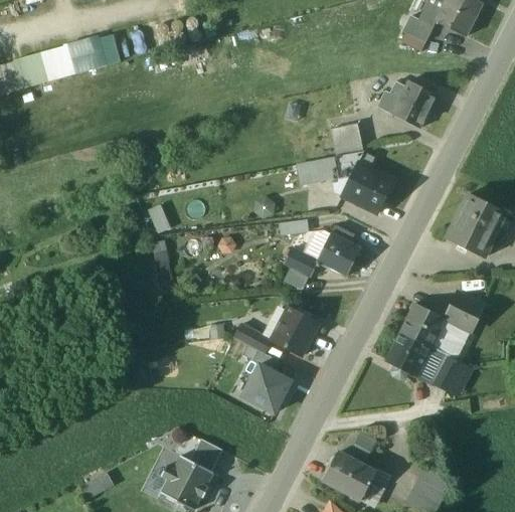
[(481,4),(472,0),(445,0),(443,5),(433,23),(463,39),(481,4)]
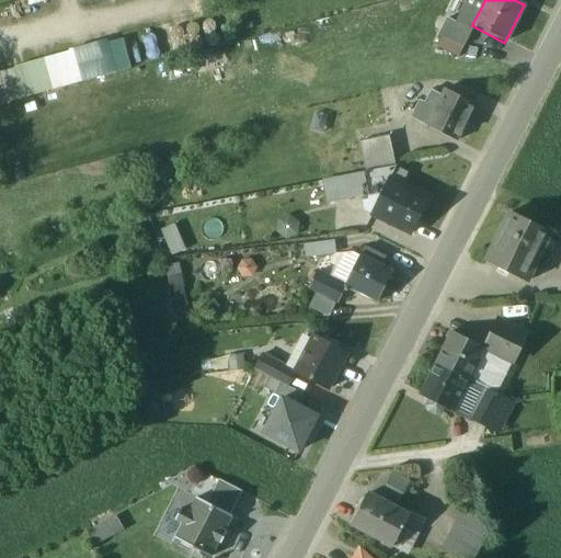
[(103,70),(132,61),(123,34),(94,43),(103,70)]
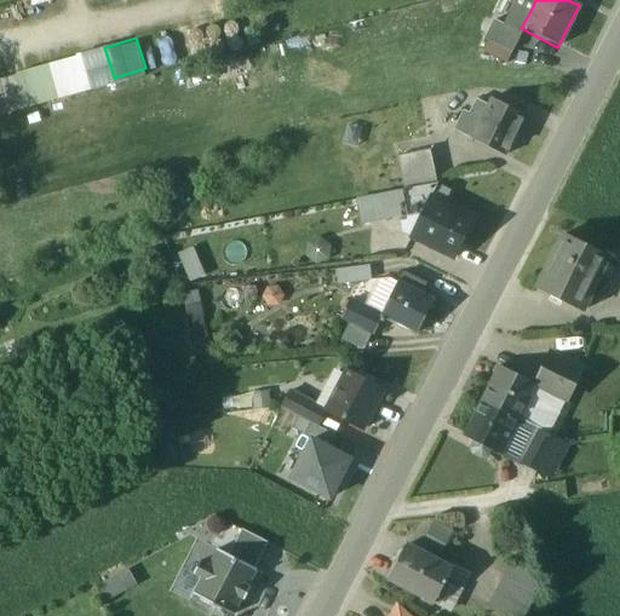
[(82,50),(15,69),(24,104),(92,85),(82,50)]
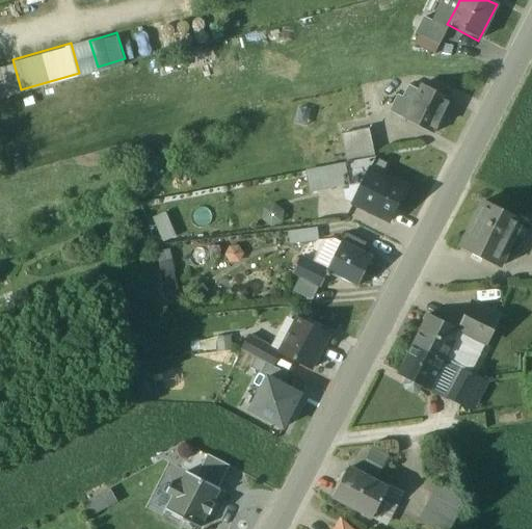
[(419,89),(408,84),(402,97),(398,95),(391,110),(404,117),(419,89)]
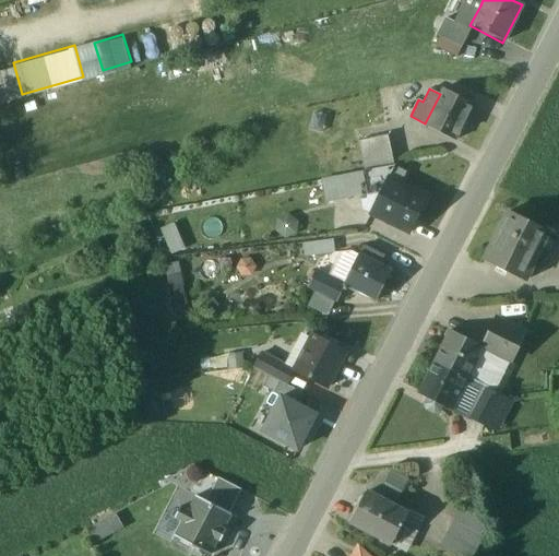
[(473,105),(442,90),(440,94),(425,123),(456,139),(473,105)]
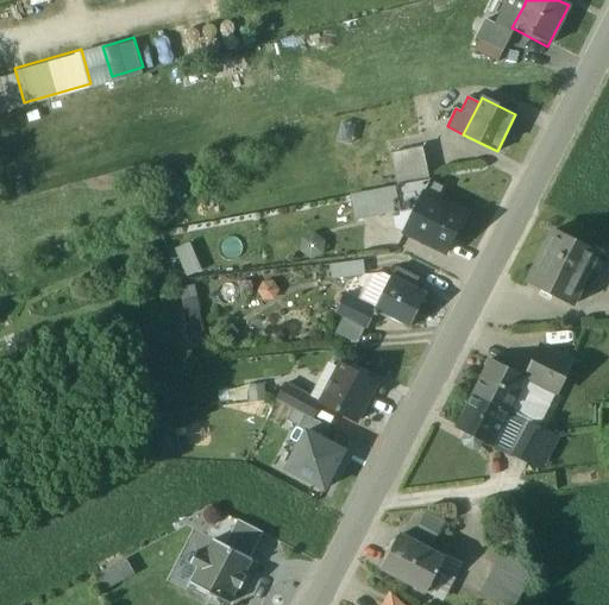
[(393,152),(397,184),(428,178),(422,145),(393,152)]
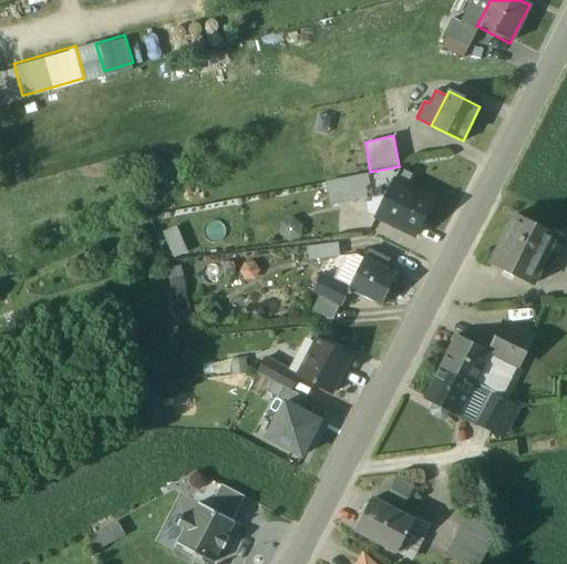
[(394,180),(405,185),(411,172),(399,166),(370,172),(349,176),(353,198),(367,196),(366,192),(372,191),(390,186),(394,180)]
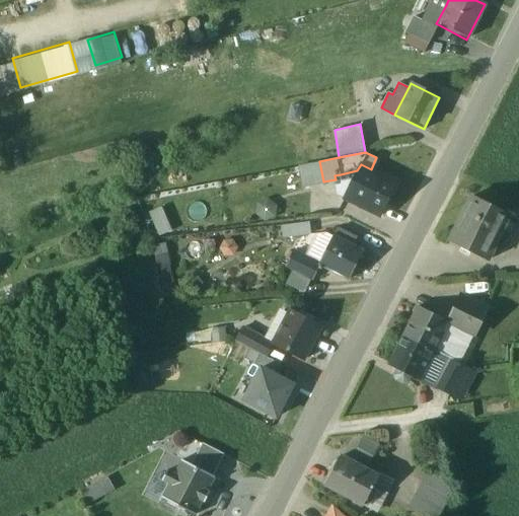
[(357,170),(345,197),(381,214),(396,181),(371,169),(361,164),(357,170)]
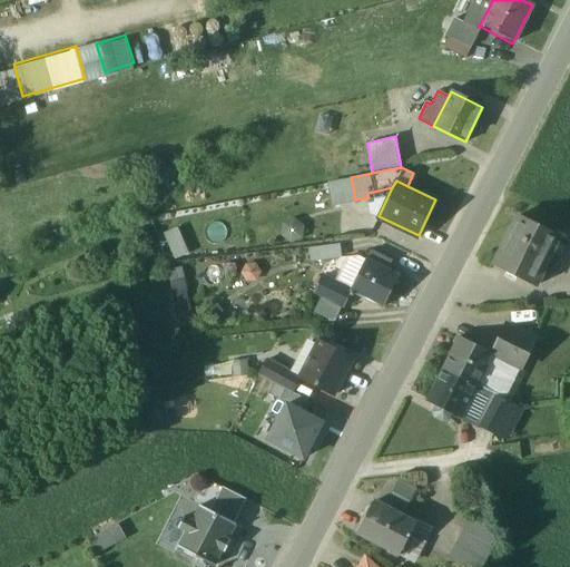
[(370,212),(379,216),(392,187),(374,192),(374,202),(369,203),(370,212)]
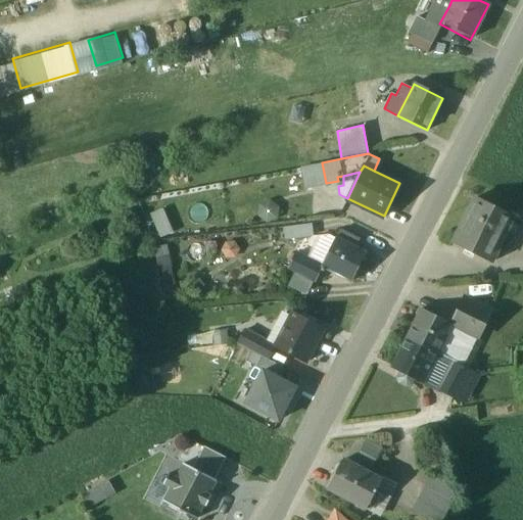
[(512,214),(477,196),(454,243),(491,263),(507,231),(504,230),(512,214)]
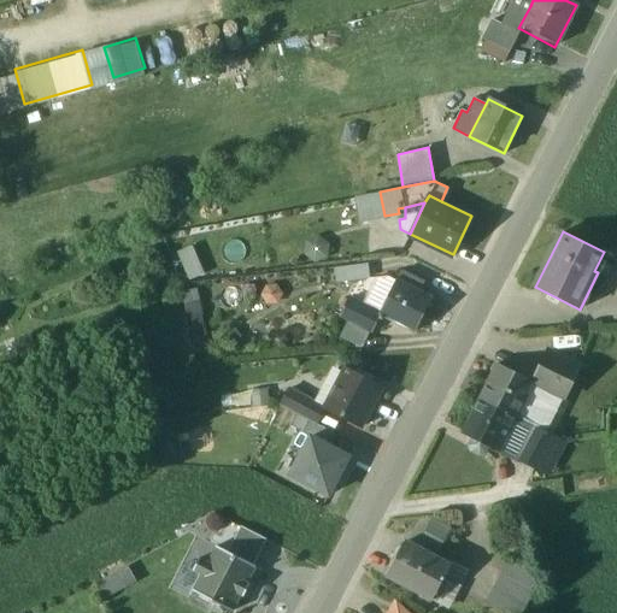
[(193,241),(178,247),(188,276),(204,270),(193,241)]
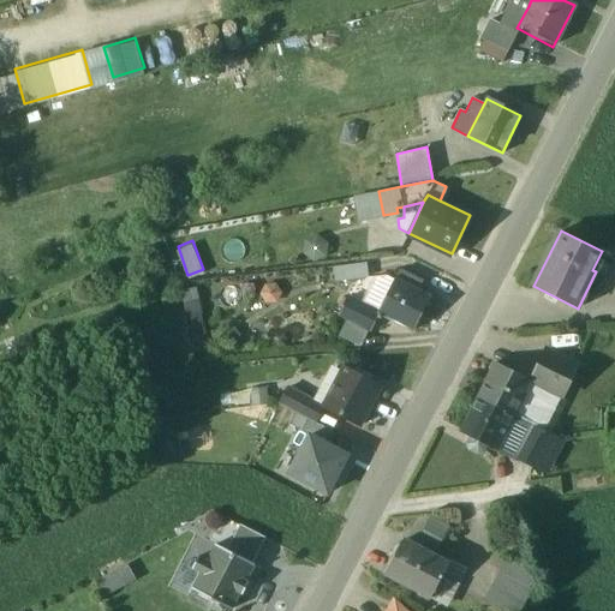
[(356,265),(333,268),(334,280),(357,277),(356,265)]
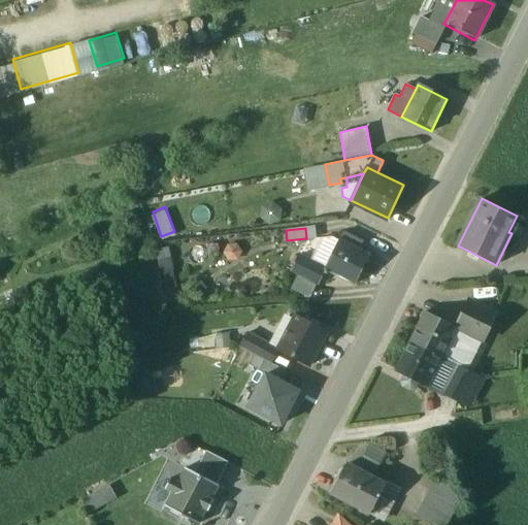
[(361,239),(342,231),(338,238),(358,248),(361,239)]
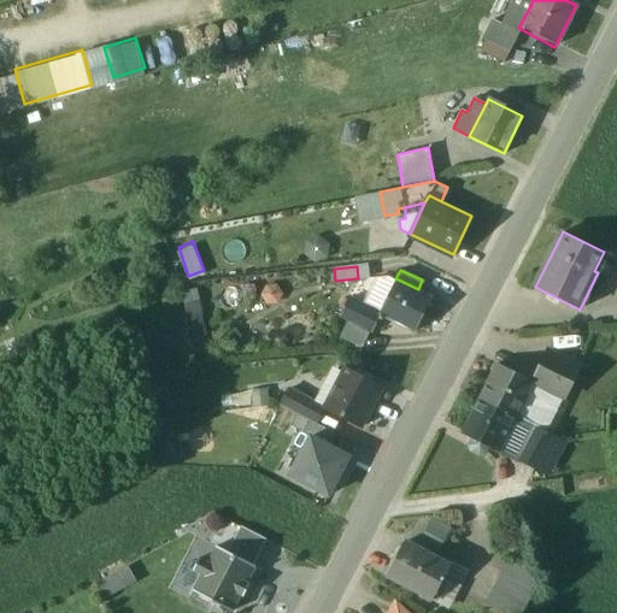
[(418,289),(395,278),(380,312),(381,313),(415,329),(432,295),(418,289)]
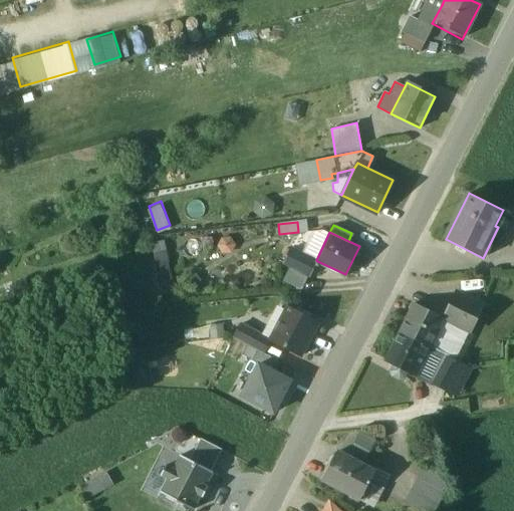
[(163,237),(148,242),(159,278),(174,274),(163,237)]
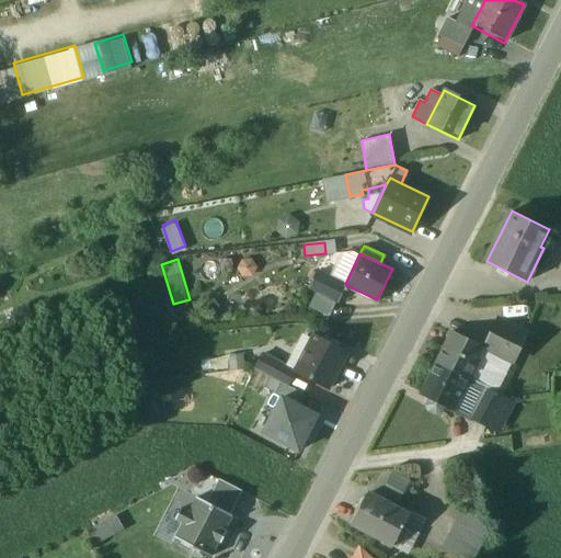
[(345,284),(317,271),(310,286),(340,300),(346,285),(345,284)]
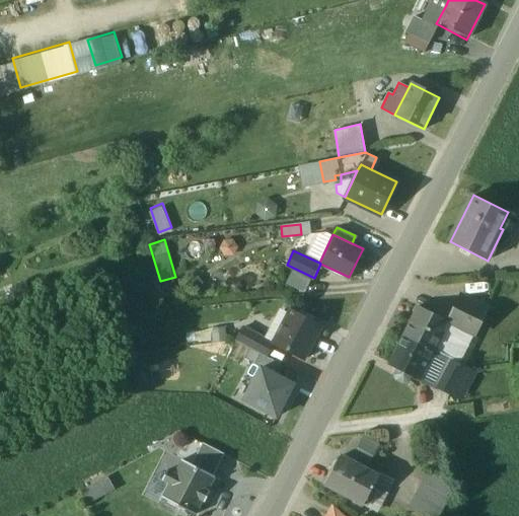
[(487,308),(461,295),(449,319),(449,320),(474,333),(487,308)]
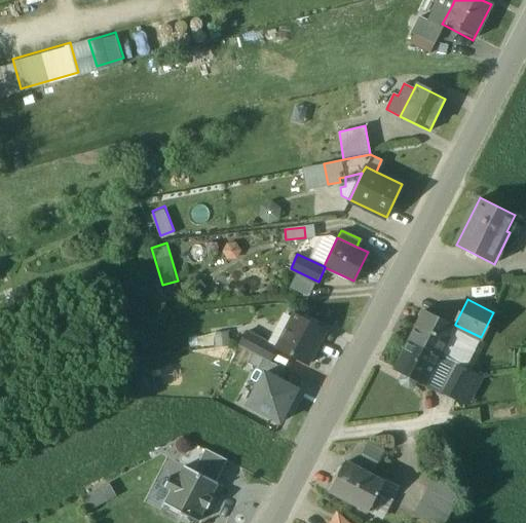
[(455,324),(423,308),(409,338),(441,353),(455,325),(455,324)]
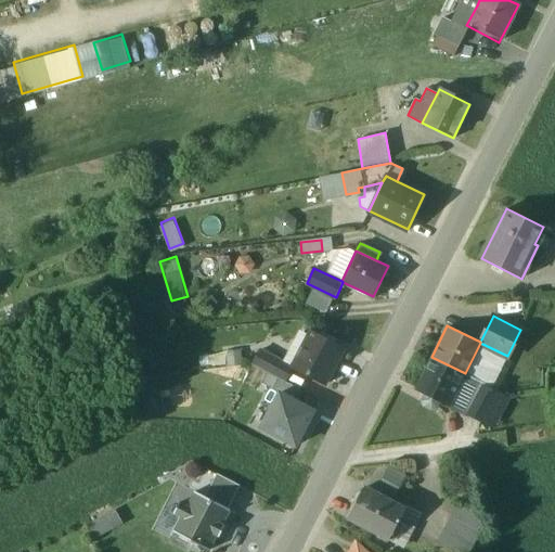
[(344,347),(312,330),(293,366),(292,367),(294,368),(323,384),(344,347)]
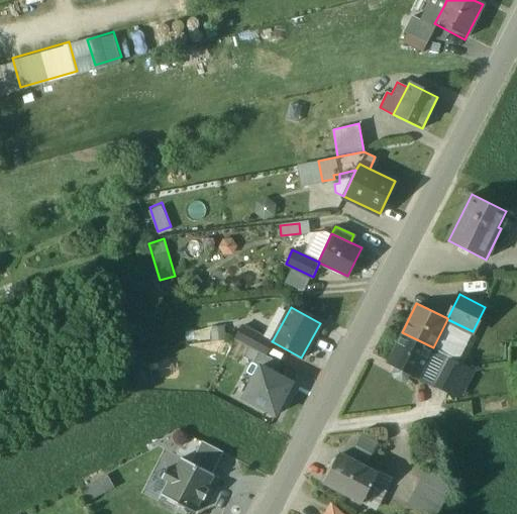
[(243,324),(236,337),(246,342),(253,329),(243,324)]
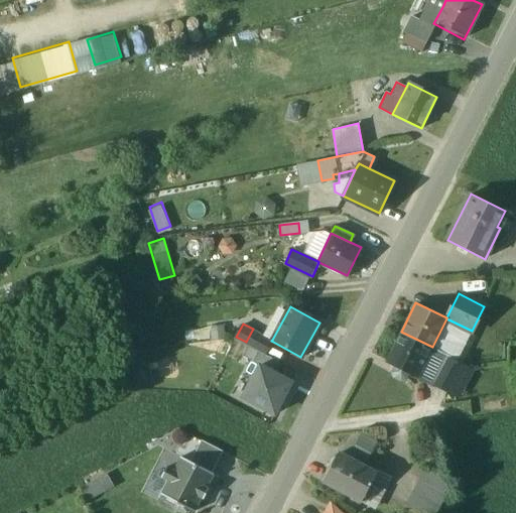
[(272,340),(253,329),(246,342),(248,344),(267,354),(273,342),(271,341),(272,340)]
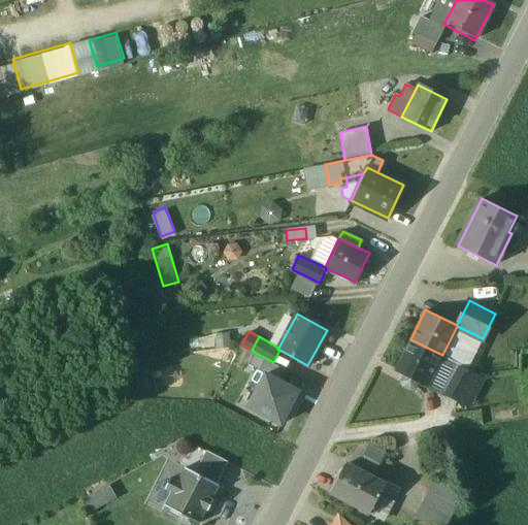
[(442,355),(410,339),(395,369),(404,374),(401,381),(403,385),(410,388),(415,387),(418,380),(428,385),(442,356),(442,355)]
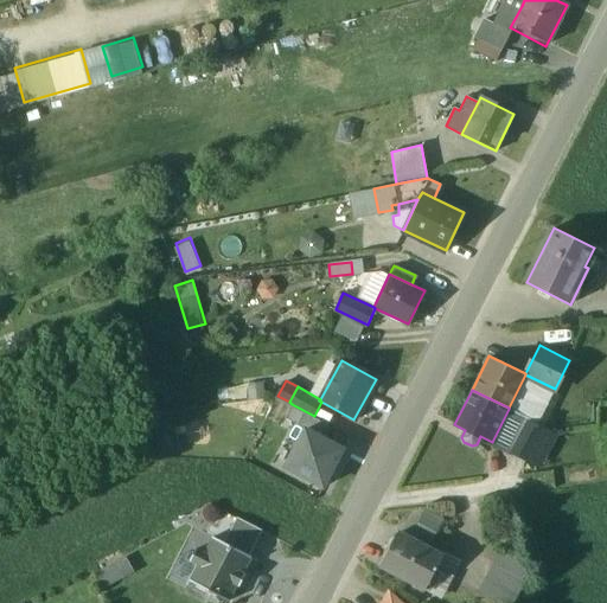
[(314,416),(292,404),(285,418),(307,430),(321,437),(330,424),(314,416)]
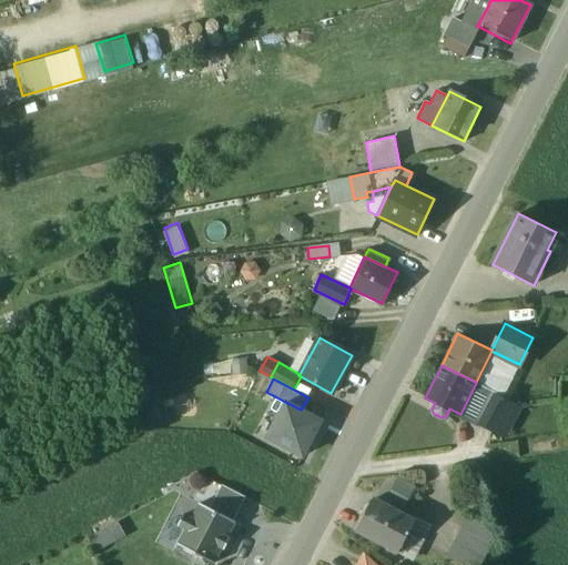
[(494,392),(476,383),(460,414),(479,423),(494,392)]
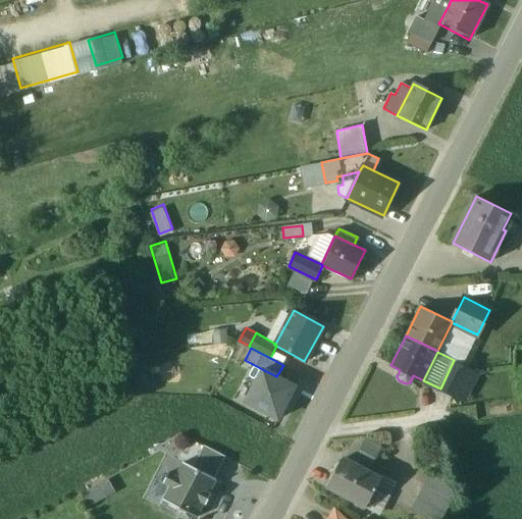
[(468,367),(454,360),(440,388),(454,396),(468,367)]
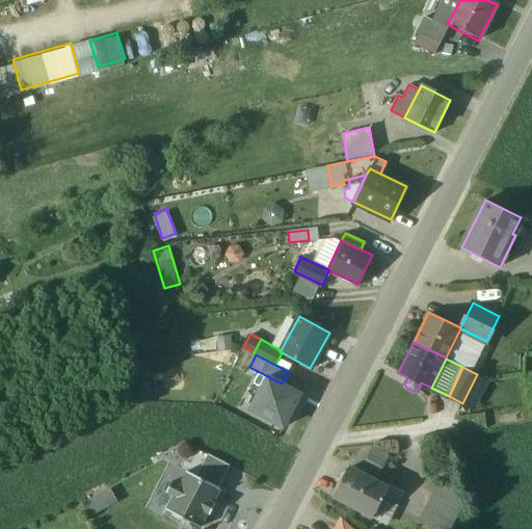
[(282,384),(269,377),(253,410),(283,426),(300,393),(282,384)]
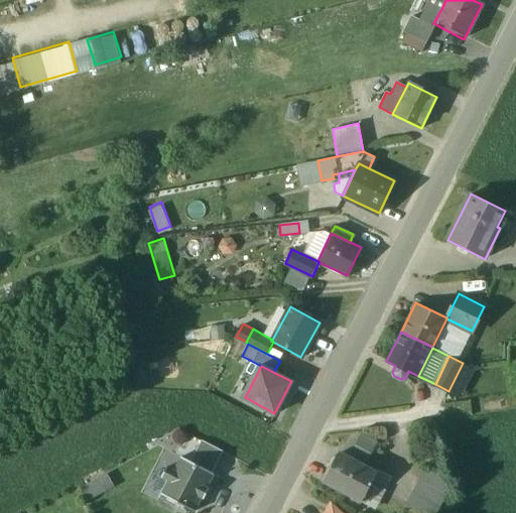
[(203,439),(190,461),(213,472),(224,451),(203,439)]
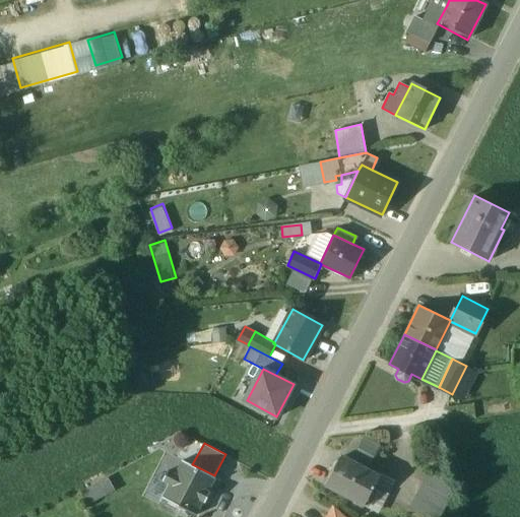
[(378,476),(362,467),(363,465),(343,455),(329,481),(366,500),(378,476)]
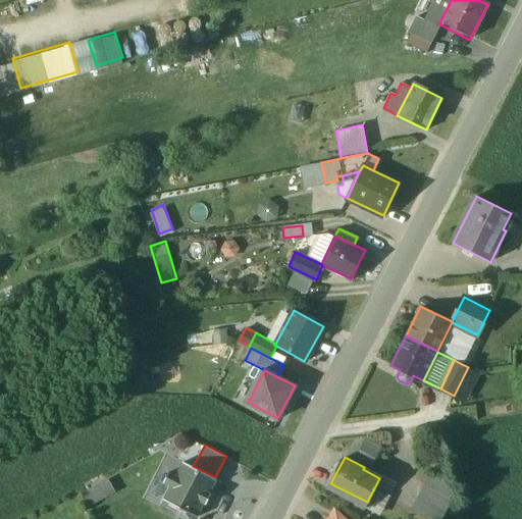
[(215,478),(215,477),(193,466),(183,461),(175,474),(168,470),(163,480),(169,484),(162,498),(196,516),(203,502),(205,503),(210,492),(208,491),(215,478)]
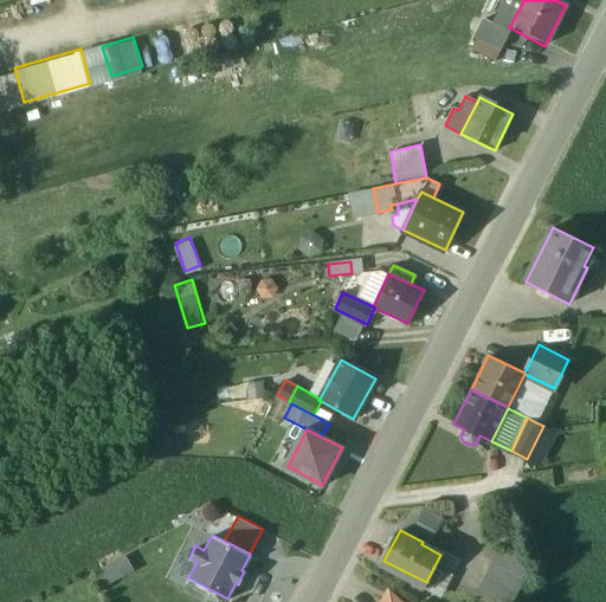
[(523,578),(492,562),(476,591),(495,601),(508,601),(514,593),(516,593),(523,578)]
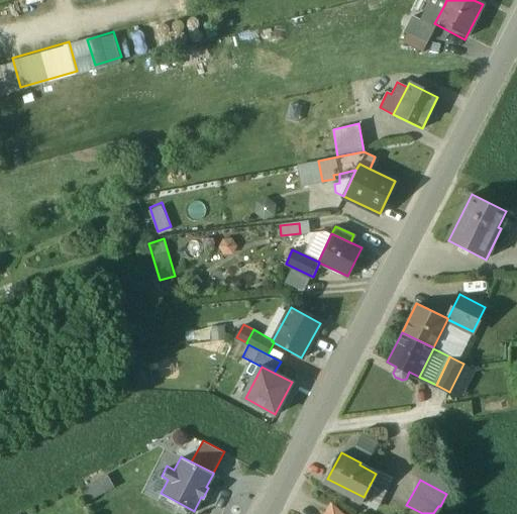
[(342,513),(333,505),(327,513),(342,513)]
